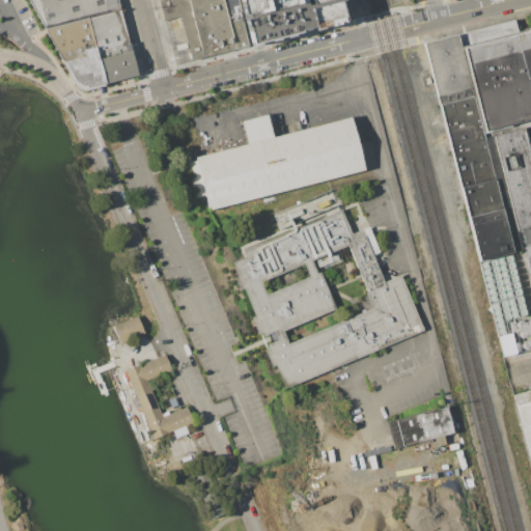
[(29,0),(45,29),(87,18),(121,8),(118,0),(29,0)]
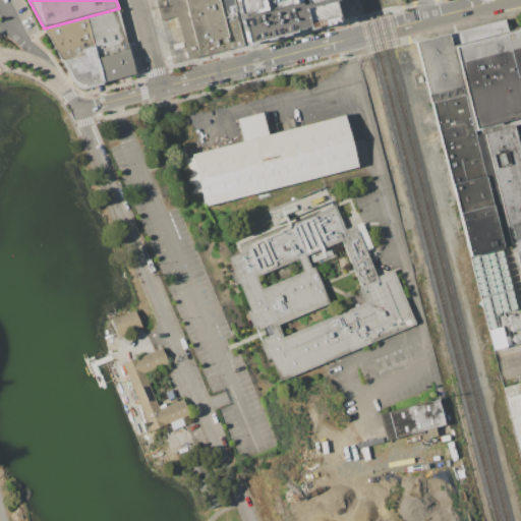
[(231,0),(243,44),(186,59),(175,15),(161,19),(156,0),(231,0)]
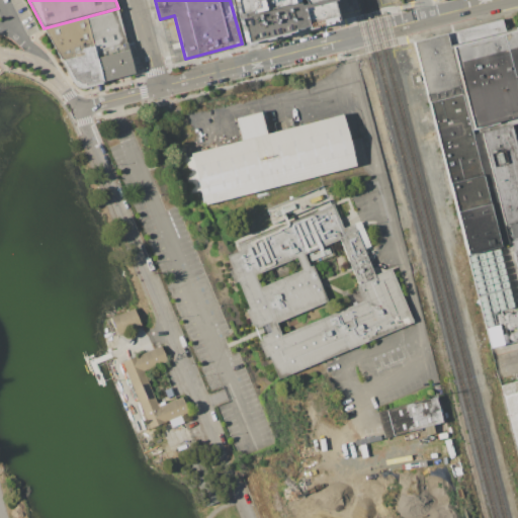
[(234,0),(288,0),(289,1),(292,0),(330,0),(335,19),(246,42),(234,0)]
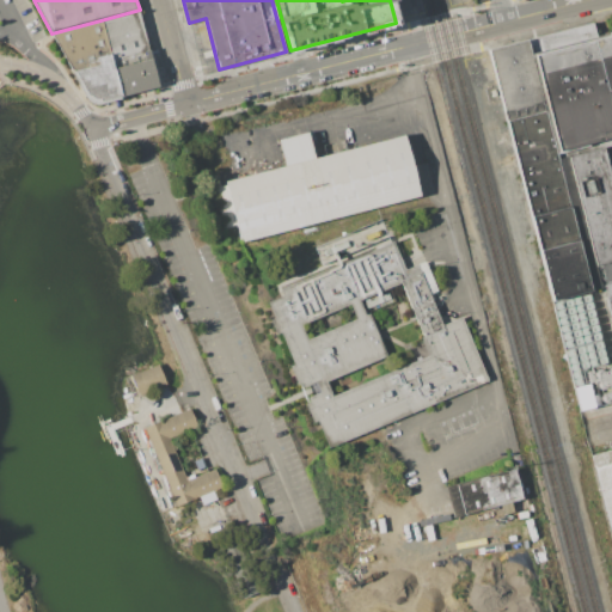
[(101,20),(140,10),(152,59),(114,68),(110,54),(101,20)]
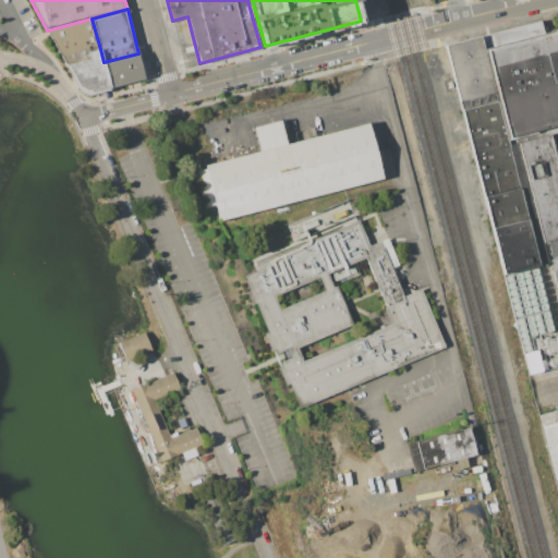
[(47,31),(92,19),(100,49),(89,52),(92,60),(69,64),(47,31)]
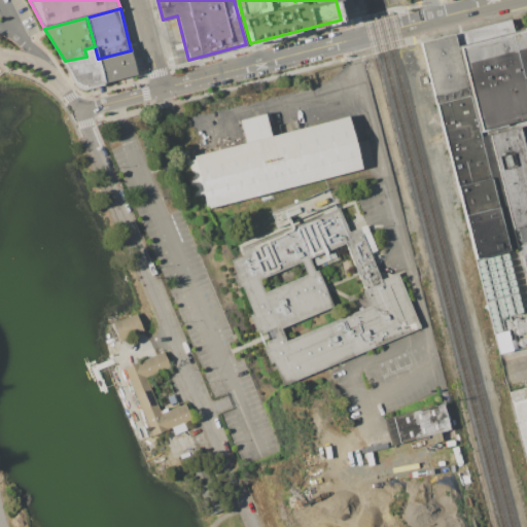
[(459,47),(526,30),(526,116),(480,129),(459,47)]
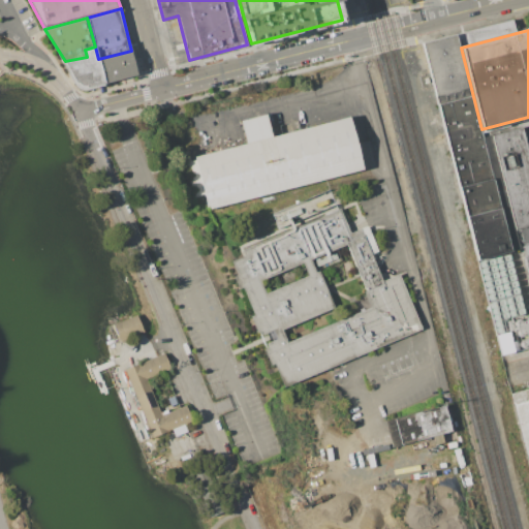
[(95,47),(85,50),(87,57),(65,61),(75,82),(78,81),(80,84),(83,85),(86,85),(87,87),(104,82),(98,59),(95,47)]
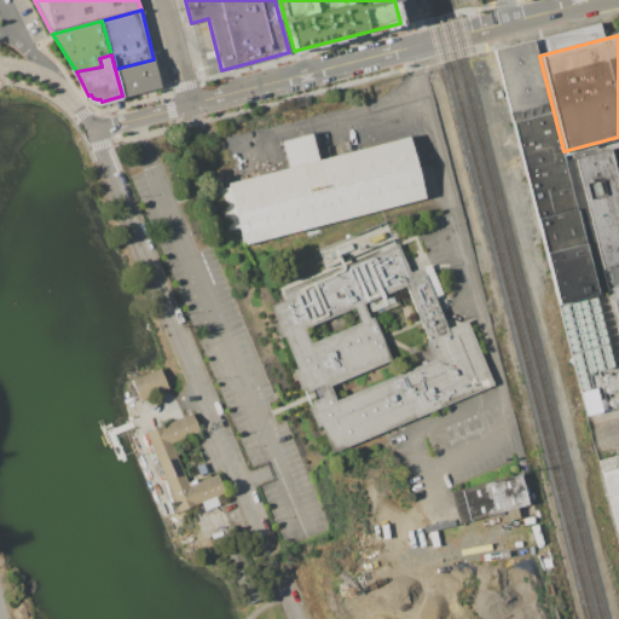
[(154,59),(115,69),(122,96),(123,100),(162,90),(154,59)]
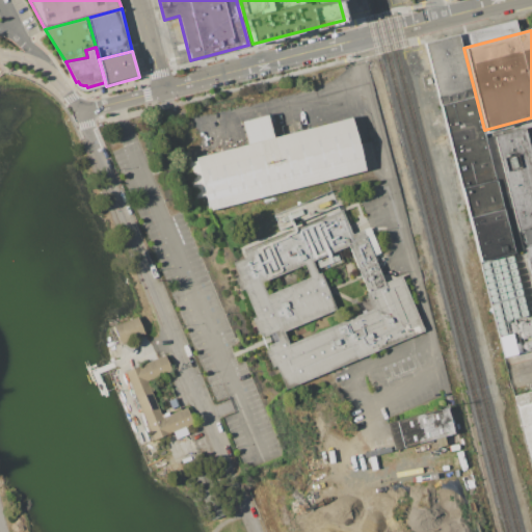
[(352,118),(271,136),(267,114),(240,121),(246,145),(194,156),(206,207),(364,174),(352,118)]
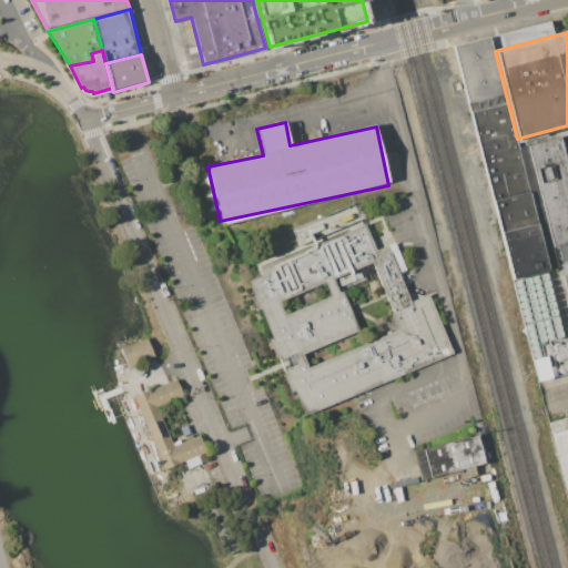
[(259,270),(364,226),(375,252),(386,247),(411,304),(428,296),(452,353),(305,414),(285,368),(296,364),(293,355),(280,359),(249,283),(262,277),(259,270)]
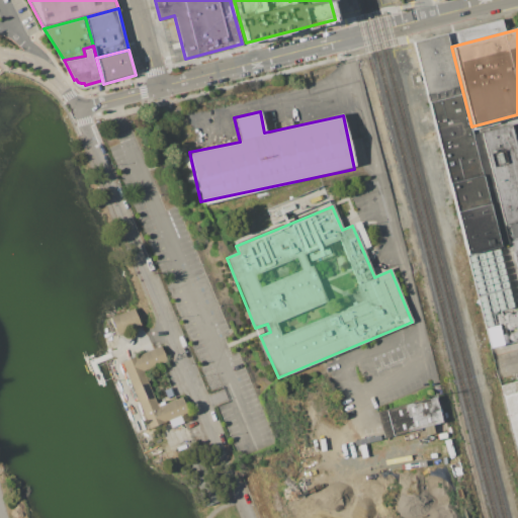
[(134,309),(141,325),(118,335),(111,318),(134,309)]
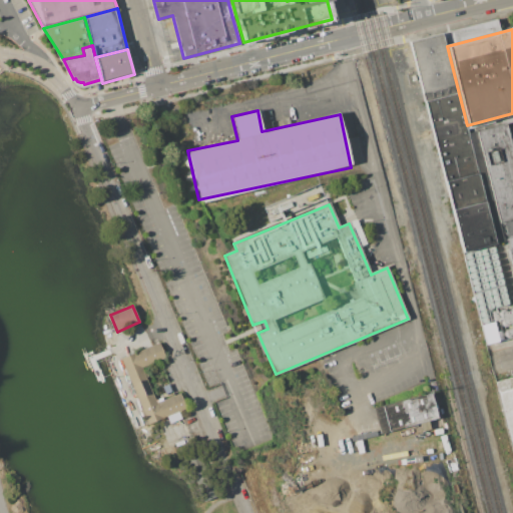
[(122,358),(151,427),(186,412),(179,394),(155,404),(140,368),(165,358),(159,343),(122,358)]
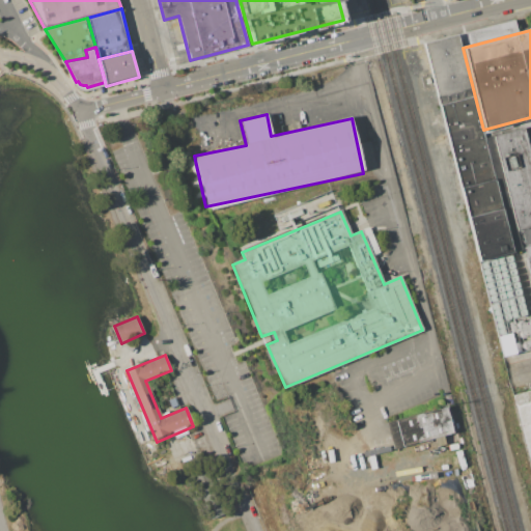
[(530,467),(514,402),(530,398),(530,467)]
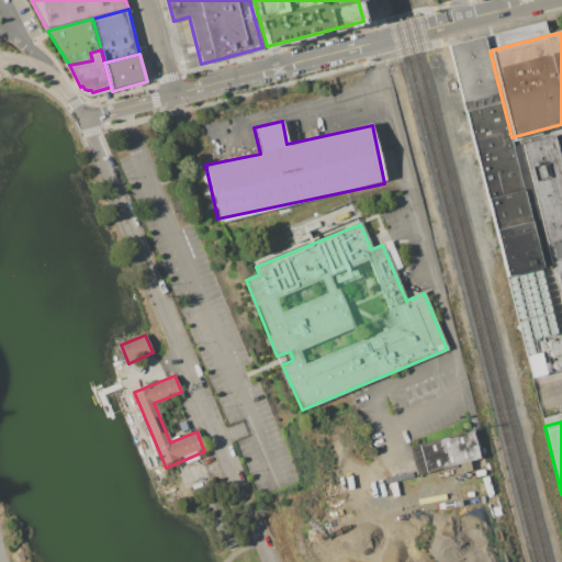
[(480,459),(473,430),(409,447),(416,474),(480,459)]
